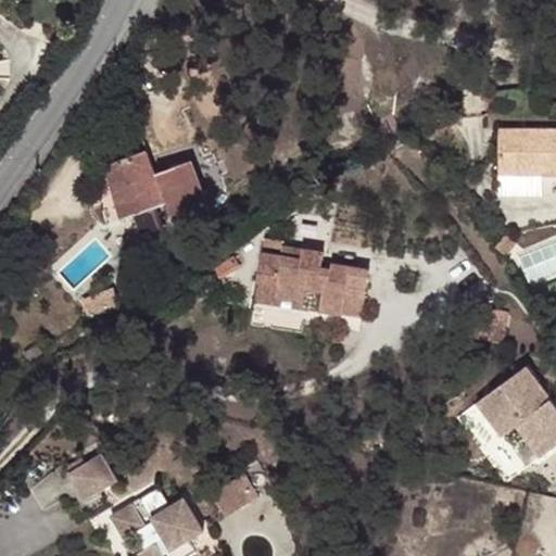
[(555,179),(555,134),(541,134),(540,124),(470,123),(469,167),(510,168),(536,168),(536,179),(555,179)]
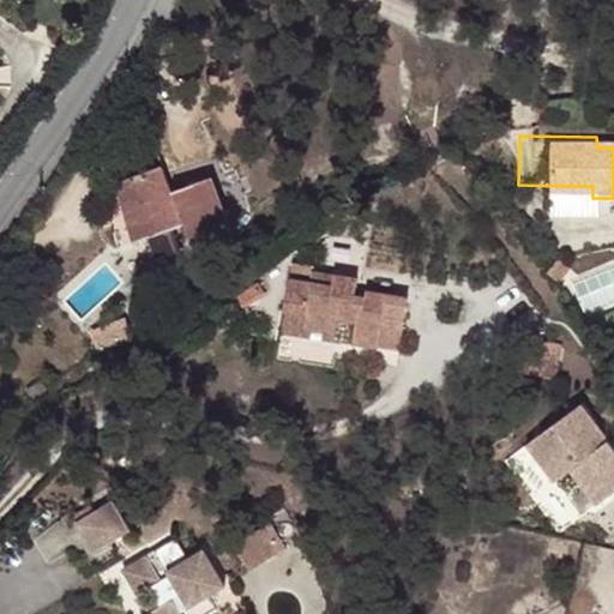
[(191,238),(230,223),(212,178),(172,192),(162,166),(114,184),(132,244),(149,238),(158,269),(184,260),(174,228),(186,224),(191,238)]
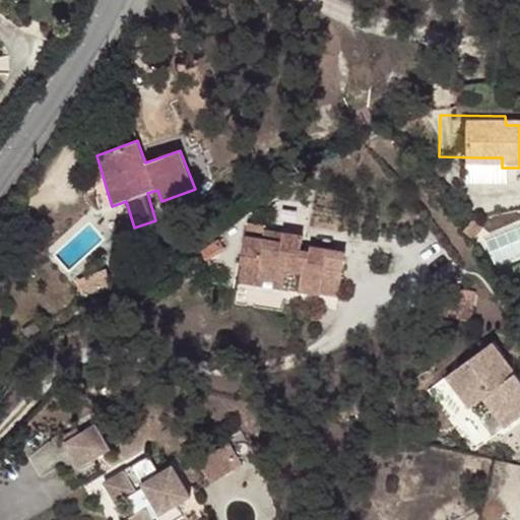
[(439,156),(438,176),(477,177),(477,157),(439,156)]
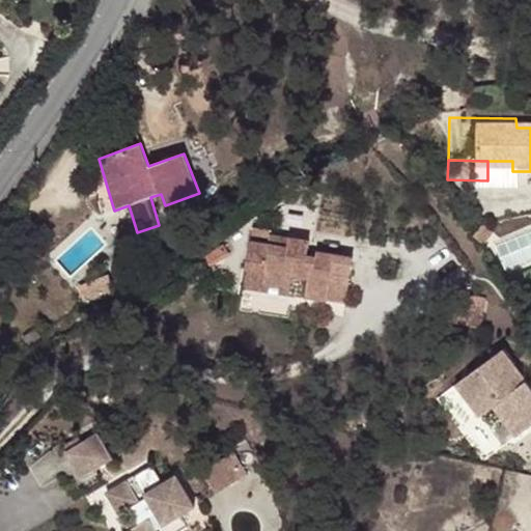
[(430,224),(439,235),(452,227),(444,214),(430,224)]
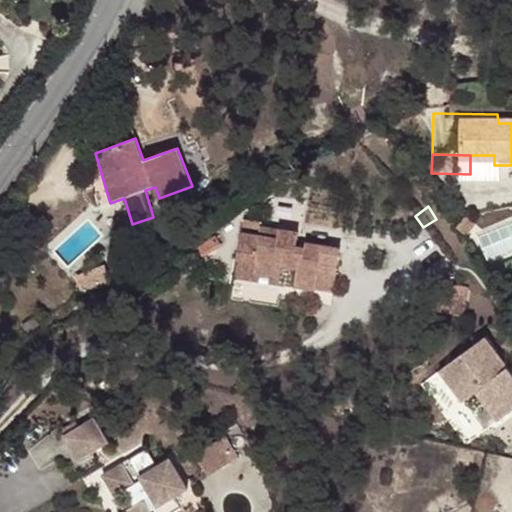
[(245,248),(225,243),(218,273),(236,277),(234,287),(260,293),(262,284),(279,288),(274,308),(293,312),(294,307),(311,311),(322,266),(278,256),(280,247),(246,239),(245,248)]
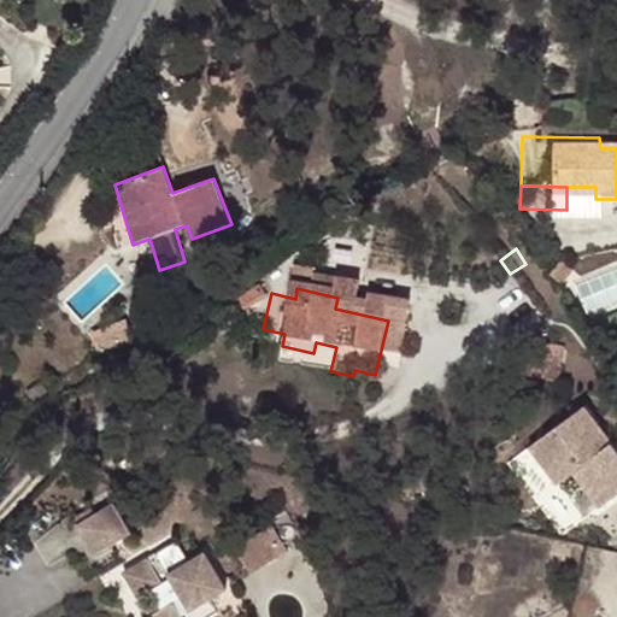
[(285,334),(263,329),(256,356),(310,368),(313,353),(282,346),(285,334)]
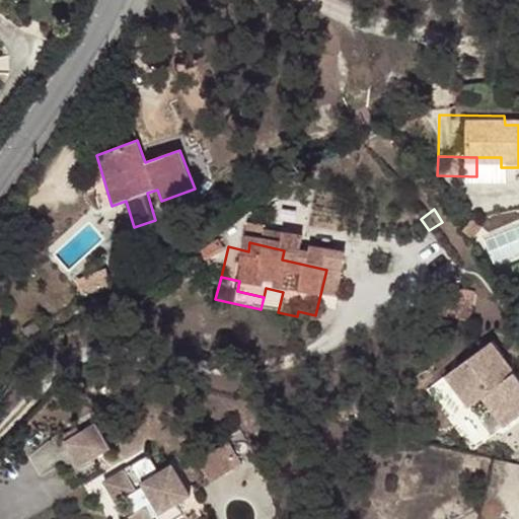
[(518,429),(518,420),(460,380),(428,428),(460,450),(470,436),(501,457),(518,429)]
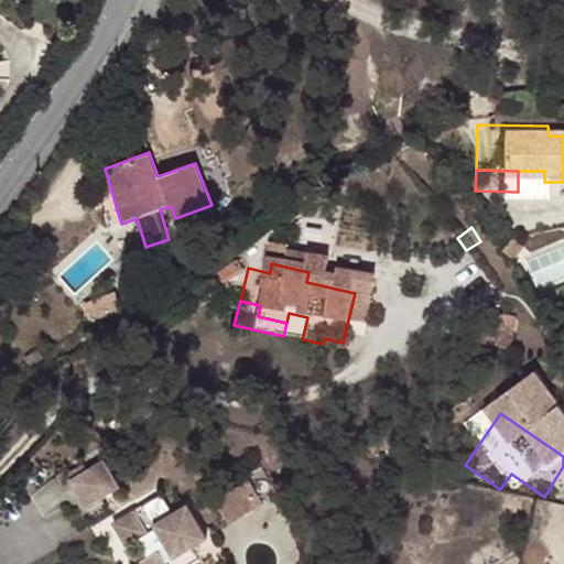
[(118,488),(104,462),(71,479),(85,506),(118,488)]
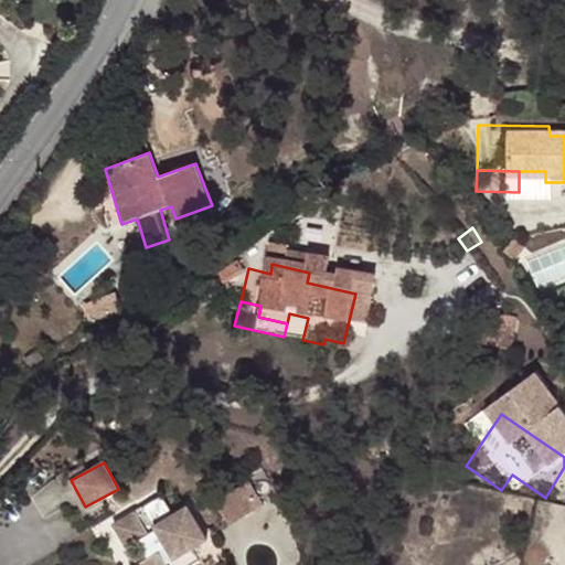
[(254,479),(219,497),(232,522),(267,504),(254,479)]
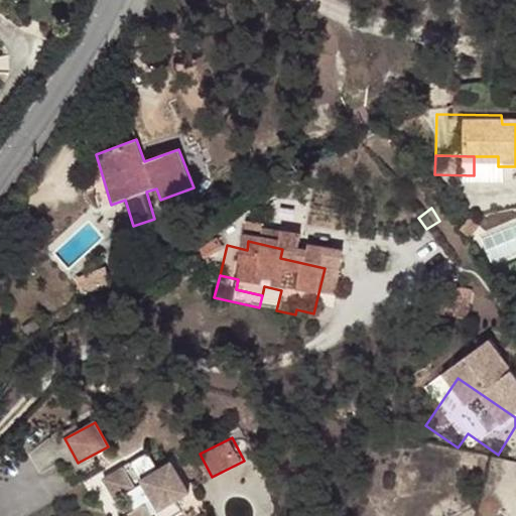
[(190,493),(171,459),(137,478),(156,511),(190,493)]
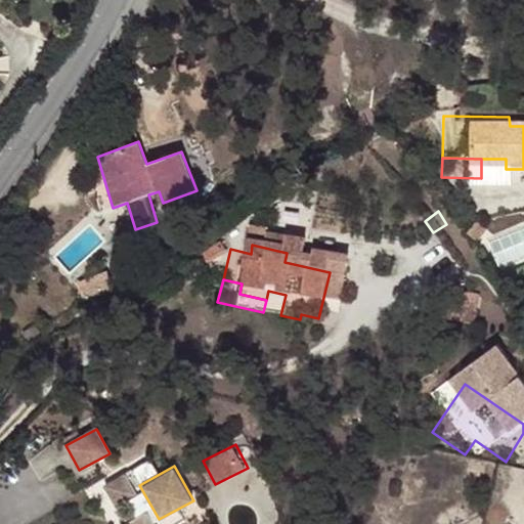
[(137,493),(126,474),(103,487),(115,506),(137,493)]
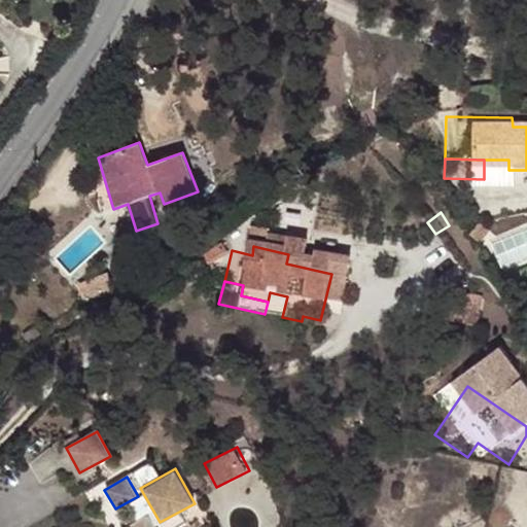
[(123,526),(152,526),(146,515),(123,526)]
